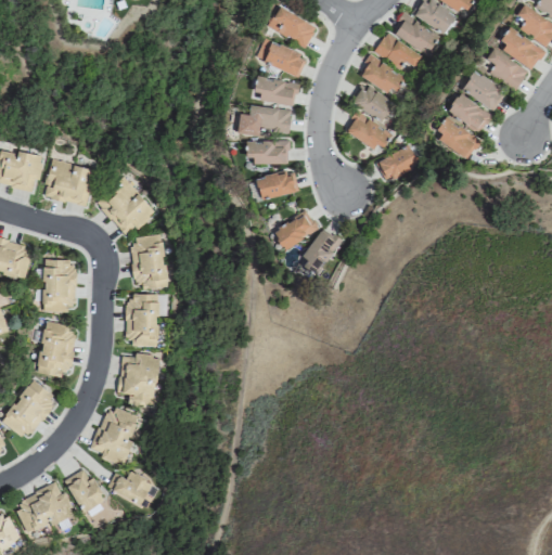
[(421,0),(413,17),(447,34),(457,13),(428,0),(421,0)]
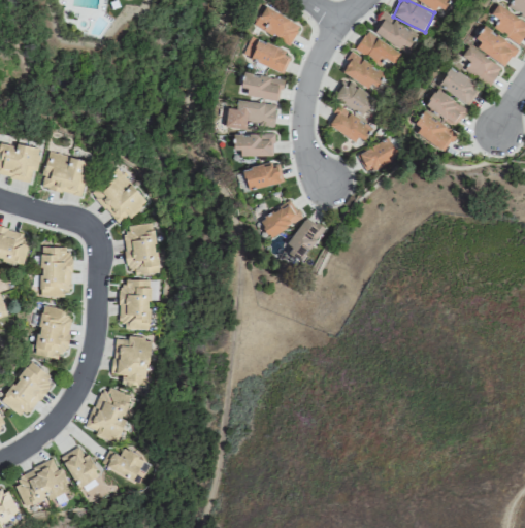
[(421,0),(443,13),(451,0),(421,0)]
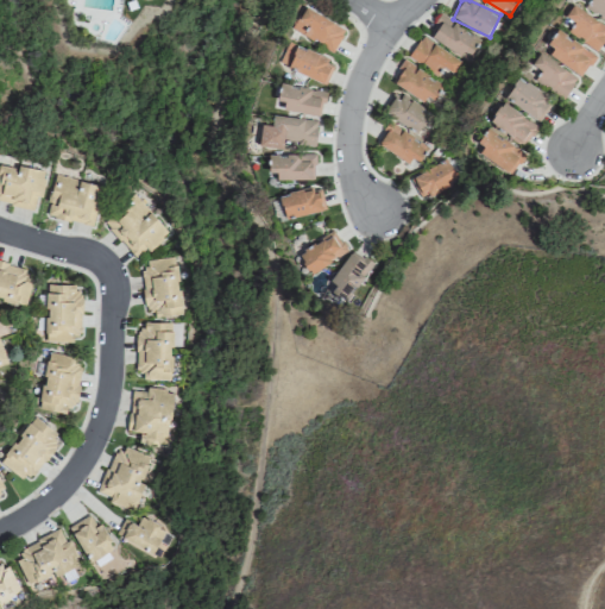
[(604,0),(591,0),(587,6),(604,17),(604,0)]
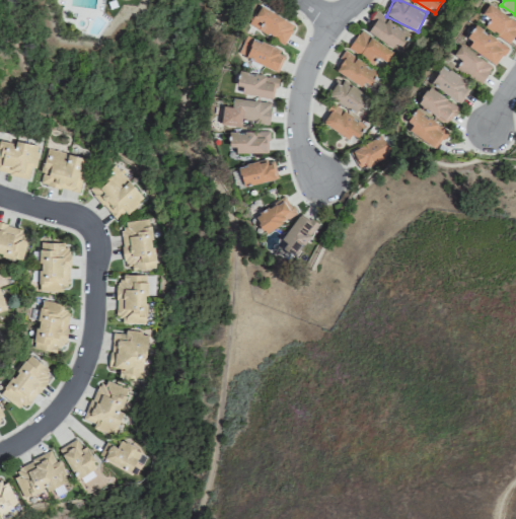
[(484,13),(491,18),(486,26),(511,44),(515,36),(515,19),(491,3),(484,13)]
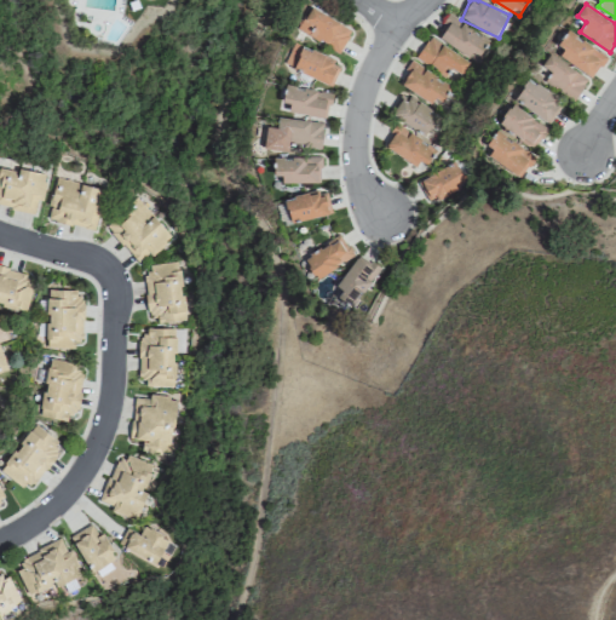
[(353,29),(311,7),(299,30),(341,53),(353,29)]
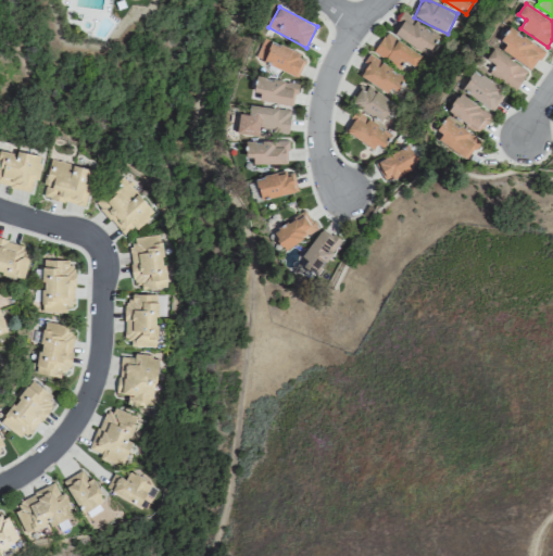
[(396,34),(430,54),(441,35),(405,15),(396,34)]
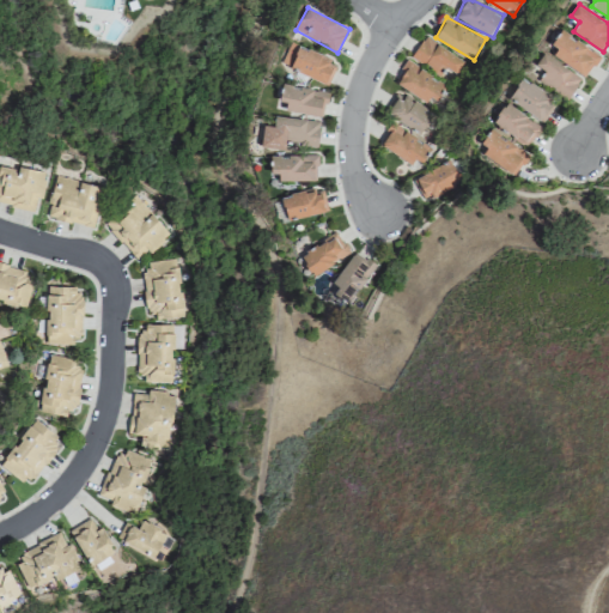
[(602,56),(562,30),(549,49),(588,77),(602,56)]
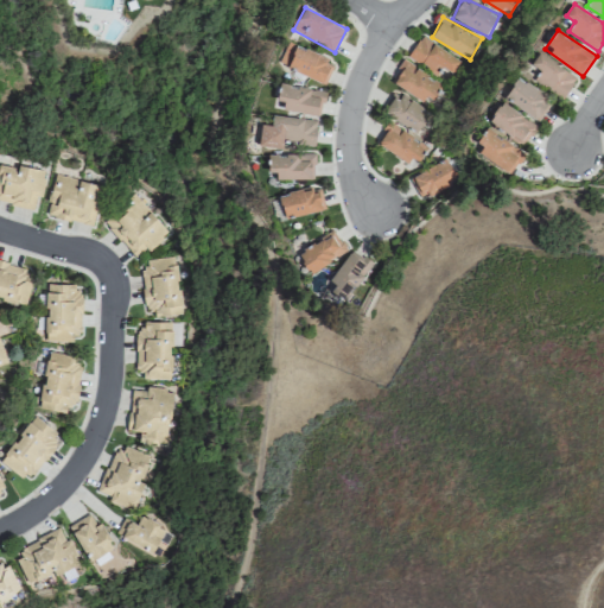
[(438,75),(444,68),(453,74),(462,62),(423,36),(409,57),(438,75)]
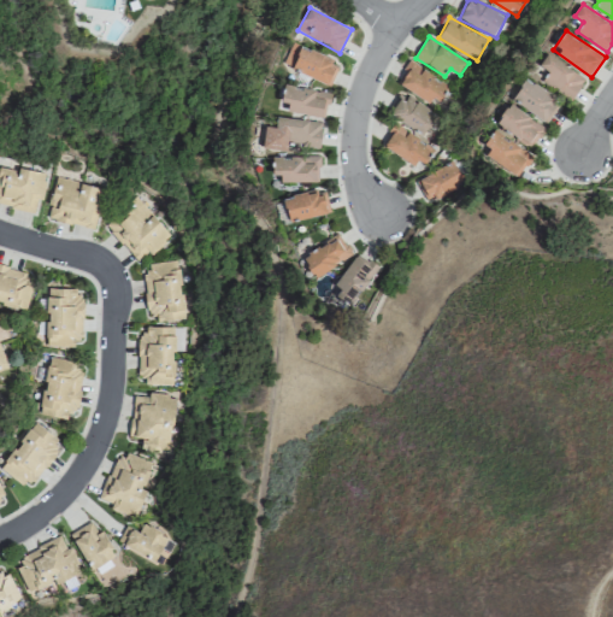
[(293,69),(331,86),(341,63),(302,46),(293,69)]
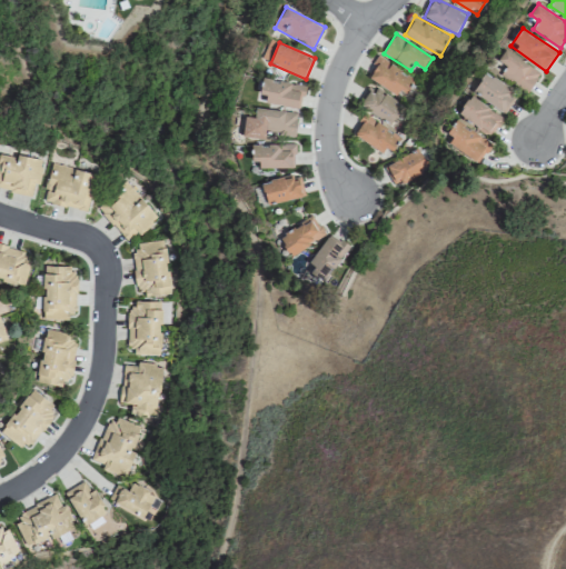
[(543,71),(506,49),(499,60),(508,66),(502,76),(529,92),(543,71)]
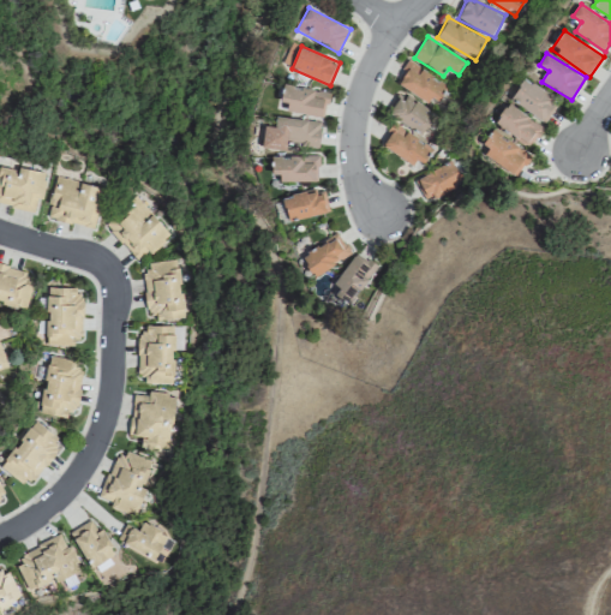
[(397,83),(436,108),(449,87),(411,63),(397,83)]
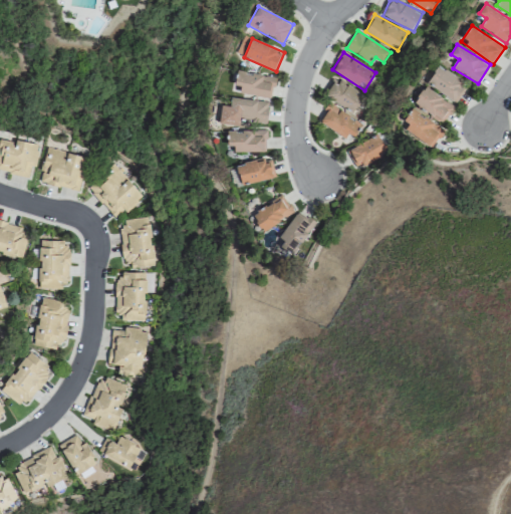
[(458,101),(468,83),(438,65),(428,84),(458,101)]
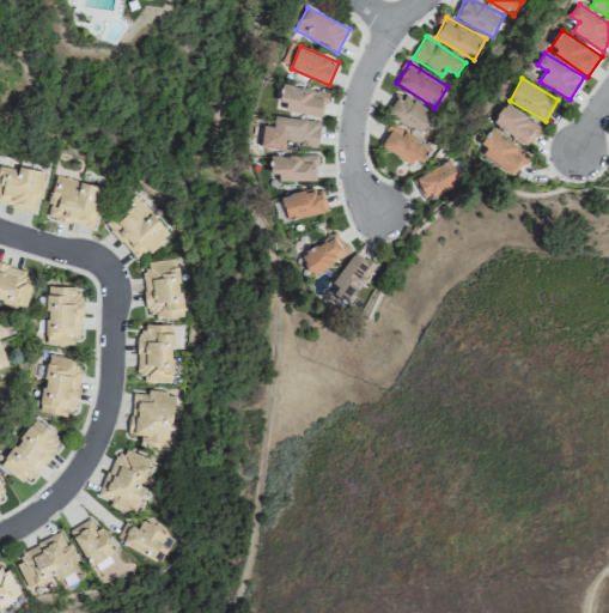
[(282,109),(326,116),(329,92),(286,85),(282,109)]
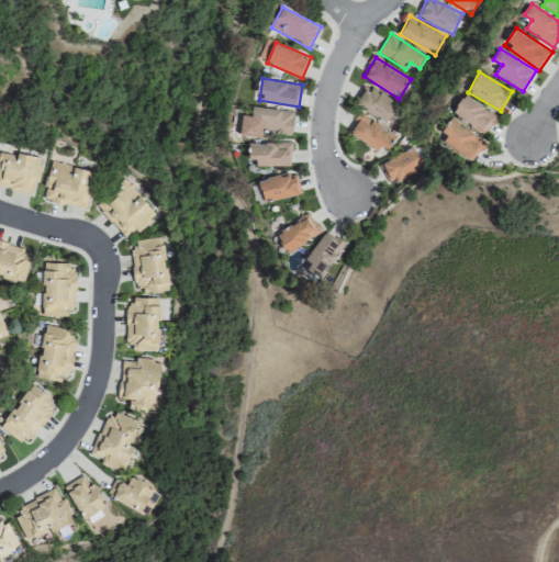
[(399,103),(367,86),(357,104),(388,122),(399,103)]
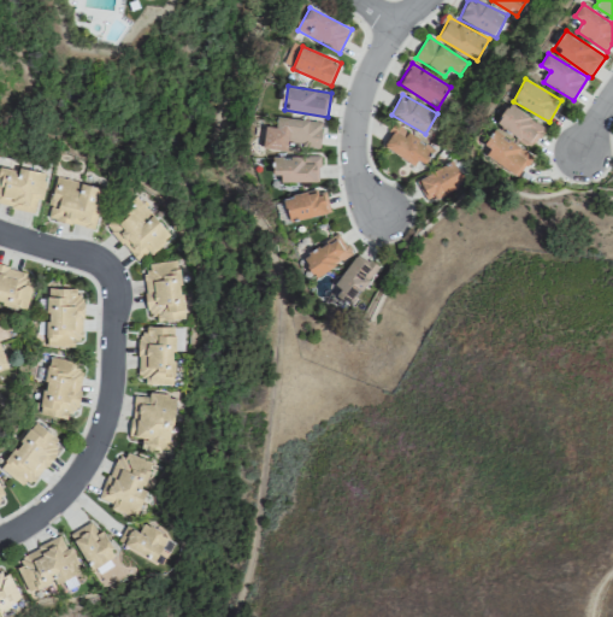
[(547,125),(508,104),(496,125),(535,147),(547,125)]
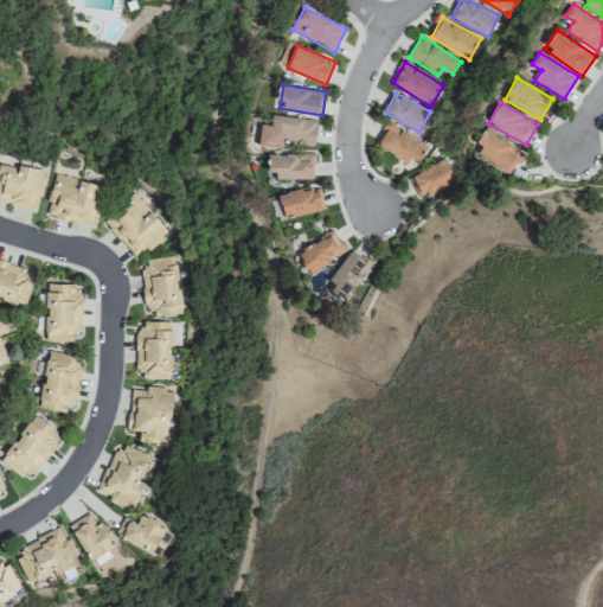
[(319,121),(274,114),(273,125),(263,123),(260,145),(282,148),(283,140),(315,145),(319,121)]
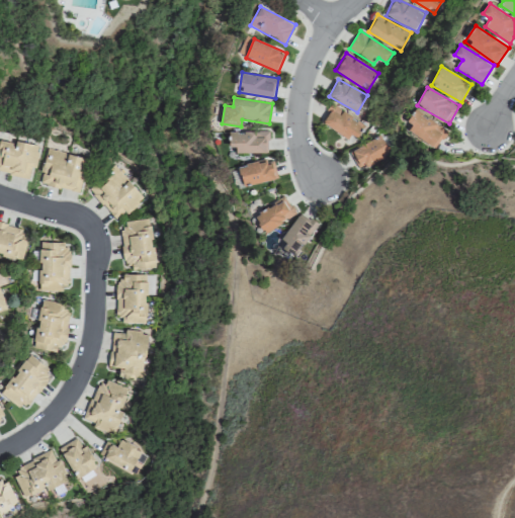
[(351,135),(359,139),(366,121),(332,106),(323,124),(350,137),(351,135)]
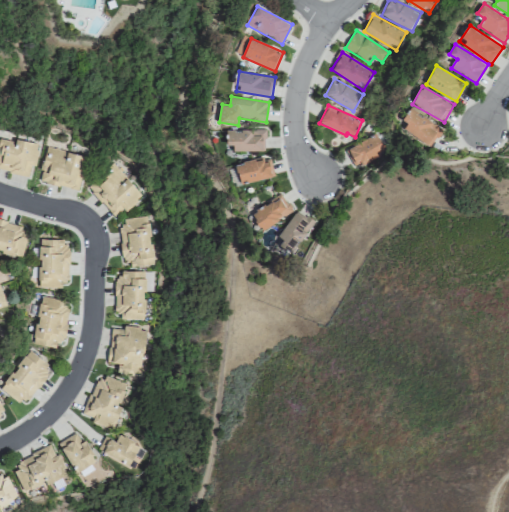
[(401,128),(433,146),(444,127),(412,109),(401,128)]
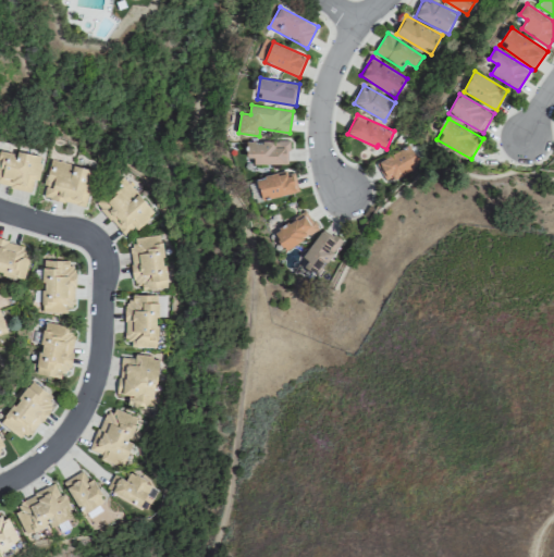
[(290,163),(290,140),(247,141),(248,157),(255,157),(255,164),(290,163)]
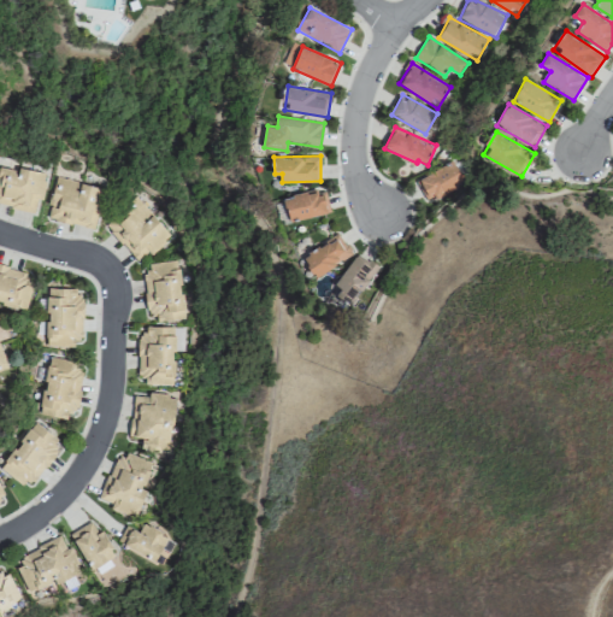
[(420,177),(429,199),(466,184),(458,163),(420,177)]
